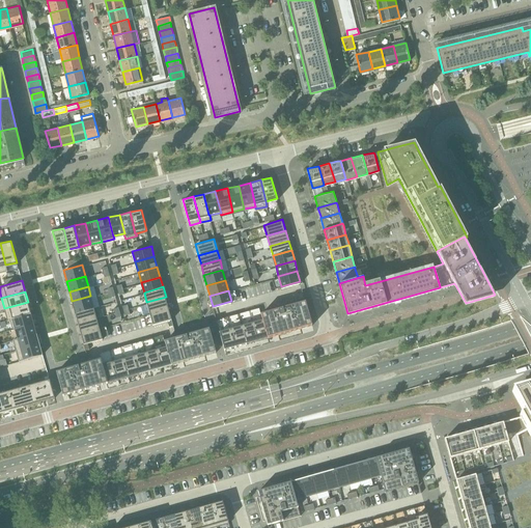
[(93,306),(90,296),(72,301),(75,311),(93,306)]
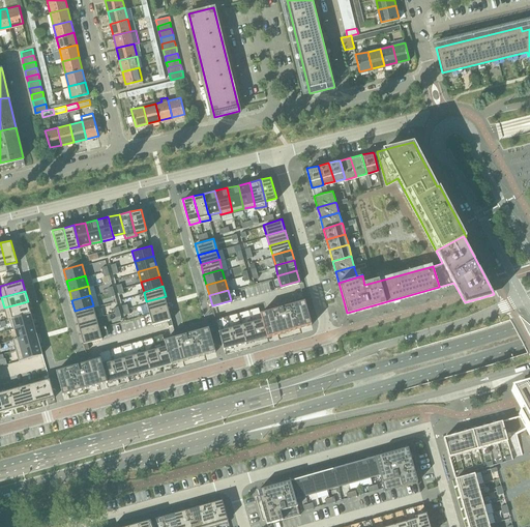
[(149,312),(168,306),(166,296),(146,301),(149,312)]
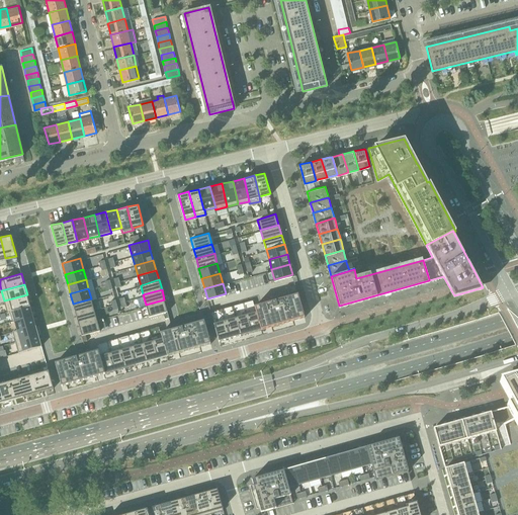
[(254,305),(255,308),(256,311),(261,328),(305,316),(297,292),(254,305)]
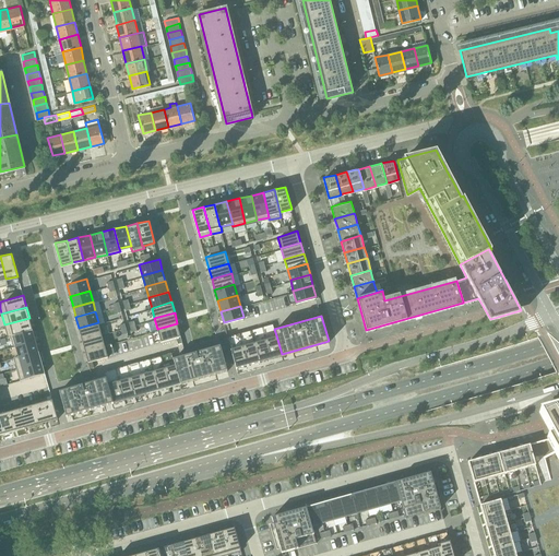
[(30,318),(4,324),(8,335),(10,335),(10,334),(32,328),(30,318)]
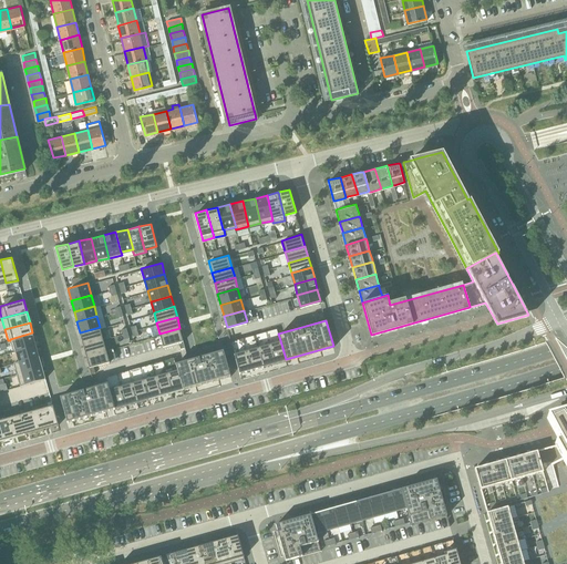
[(83,344),(103,338),(100,327),(80,332),(83,344)]
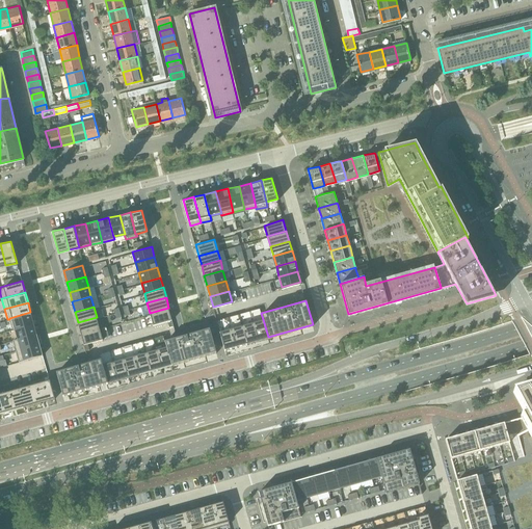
[(168,308),(150,313),(153,324),(167,320),(171,318),(168,308)]
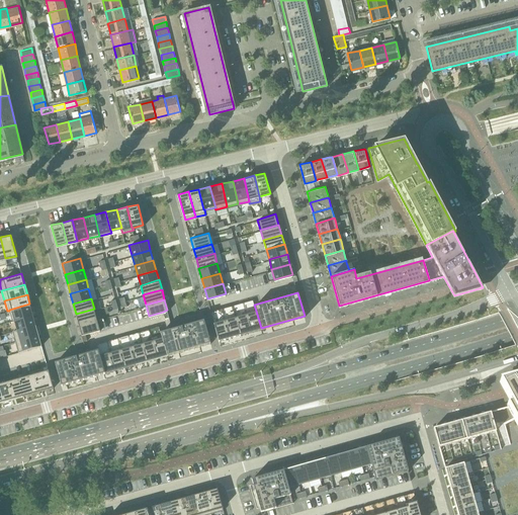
[(9,310),(9,311),(12,320),(14,320),(14,319),(32,314),(29,304),(9,310)]
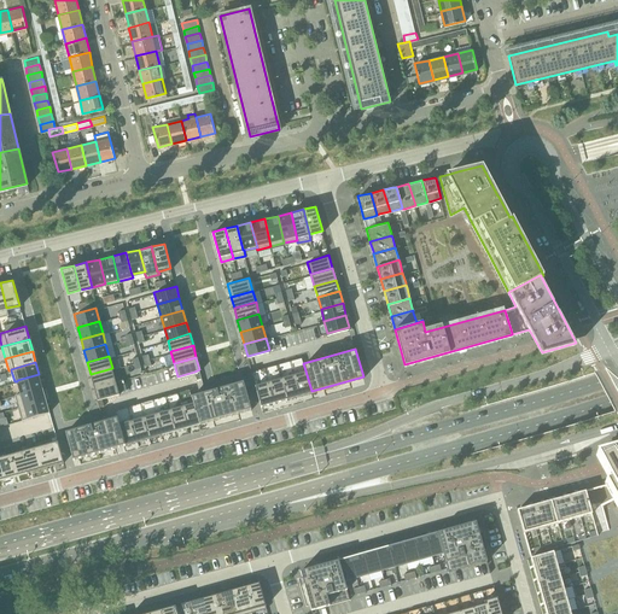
[(112,368),(91,374),(94,386),(116,380),(112,368)]
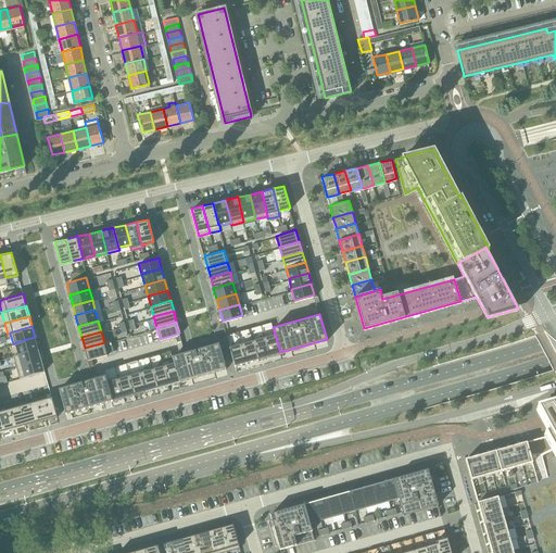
[(280,352),(275,334),(264,336),(269,355),(280,352)]
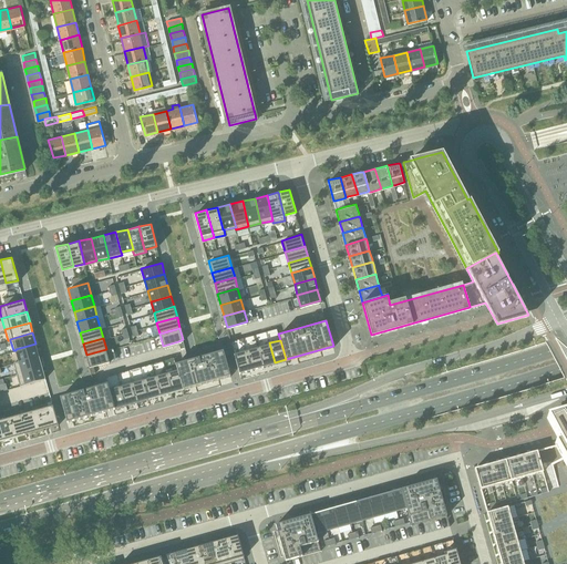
[(258,346),(263,366),(275,362),(269,342),(258,346)]
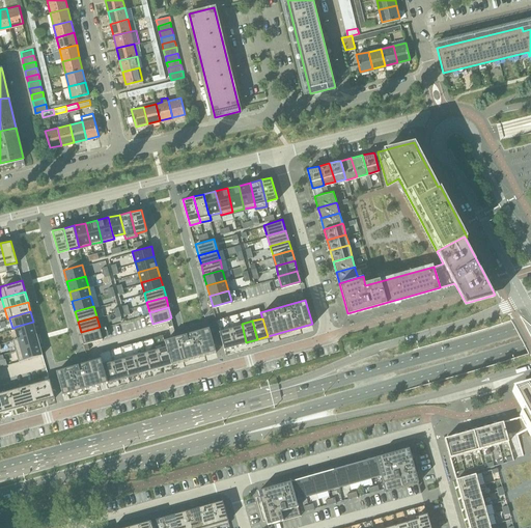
[(15,327),(15,328),(18,336),(18,337),(36,332),(33,322),(15,327)]
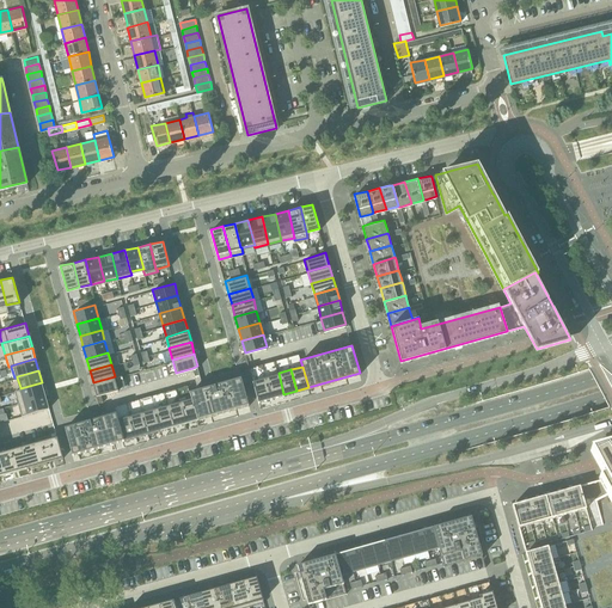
[(265,376),(271,398),(283,394),(279,373),(265,376)]
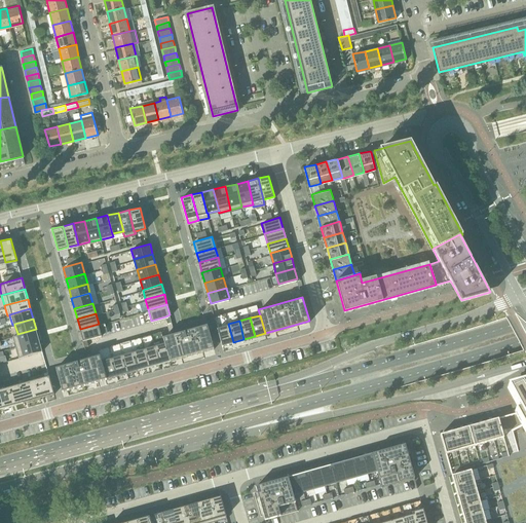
[(99,324),(80,329),(83,339),(87,338),(102,334),(99,324)]
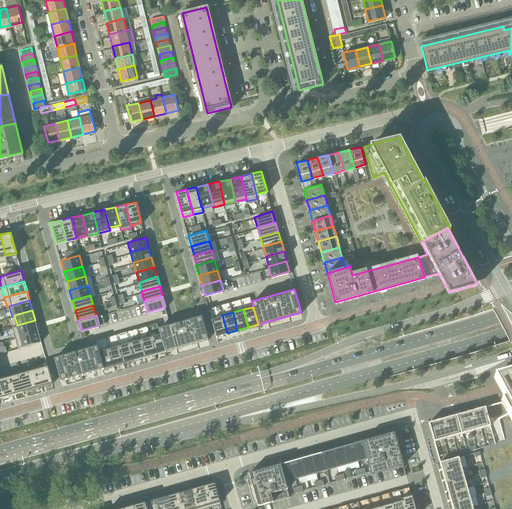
[(170,324),(158,327),(159,330),(160,333),(165,350),(182,345),(186,344),(197,341),(208,338),(201,315),(170,324)]
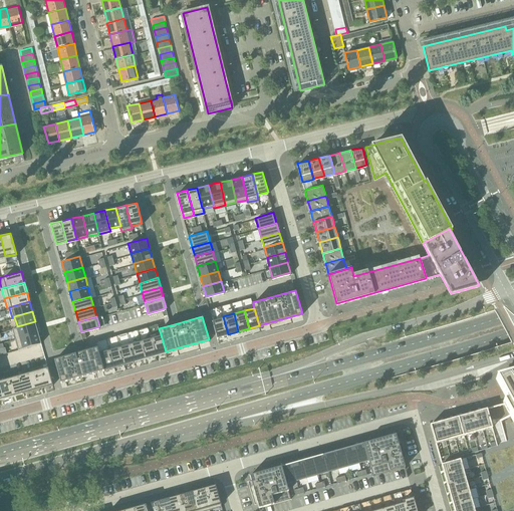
[(212,319),(217,337),(228,334),(223,316),(212,319)]
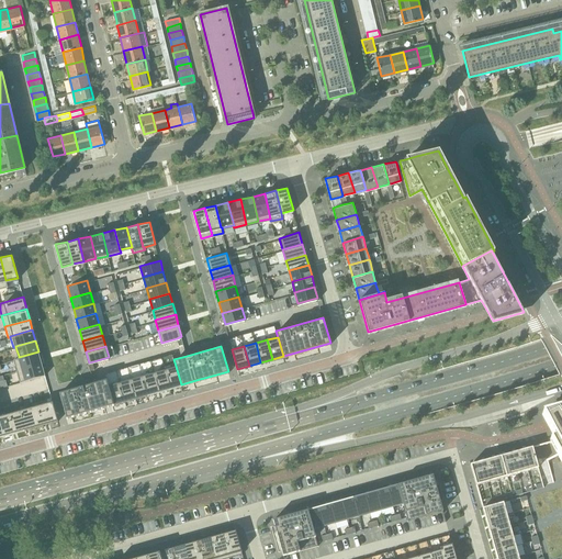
[(19,357),(19,356),(13,358),(17,369),(42,362),(38,351),(19,357)]
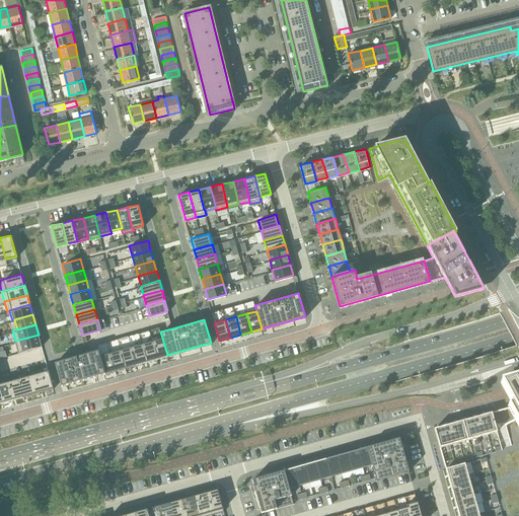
[(39,335),(15,341),(18,351),(42,345),(39,335)]
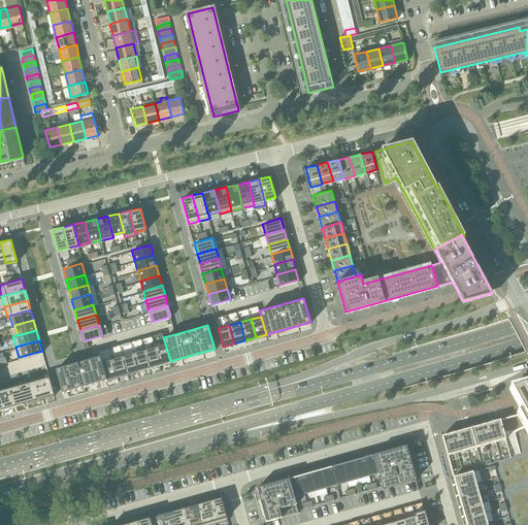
[(155,347),(160,364),(170,361),(165,343),(155,347)]
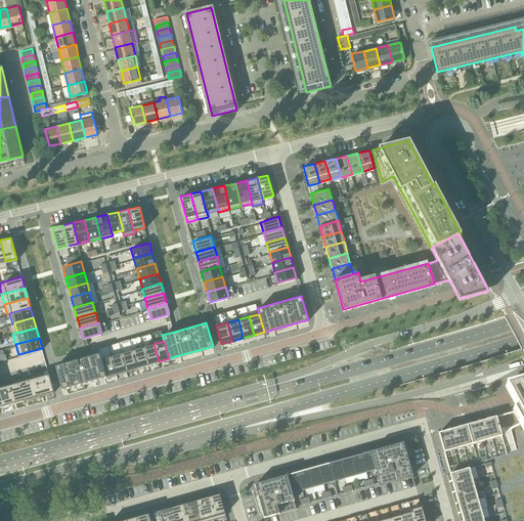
[(143,347),(148,364),(159,361),(154,344),(143,347)]
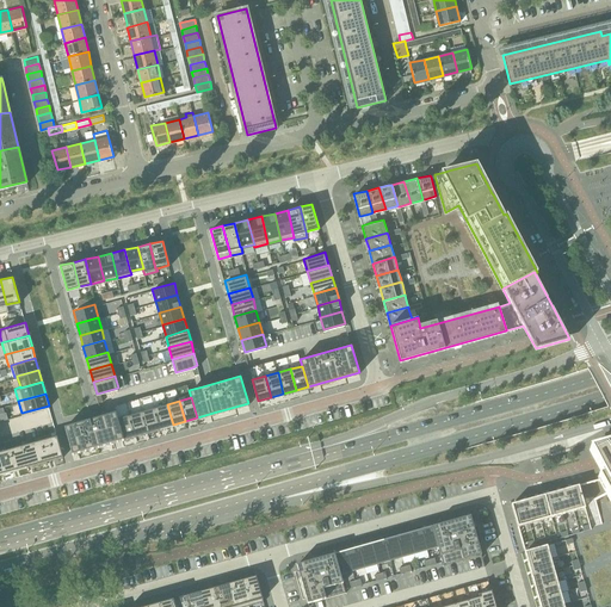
[(167,404),(154,407),(160,428),(173,425),(167,404)]
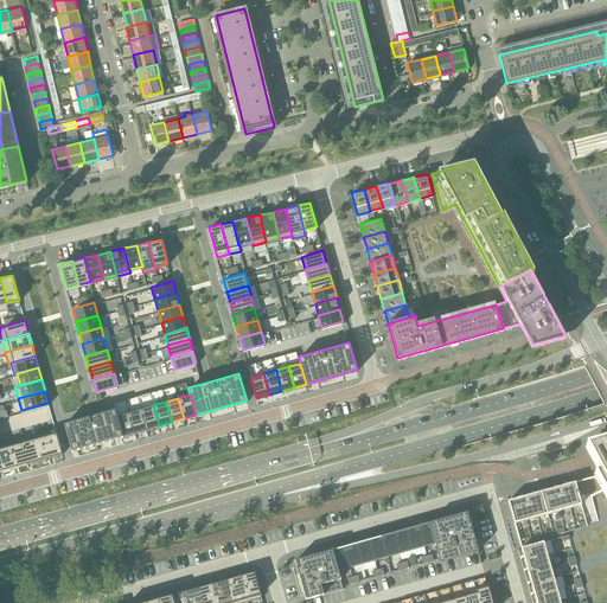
[(147,429),(159,425),(153,404),(141,408),(147,429)]
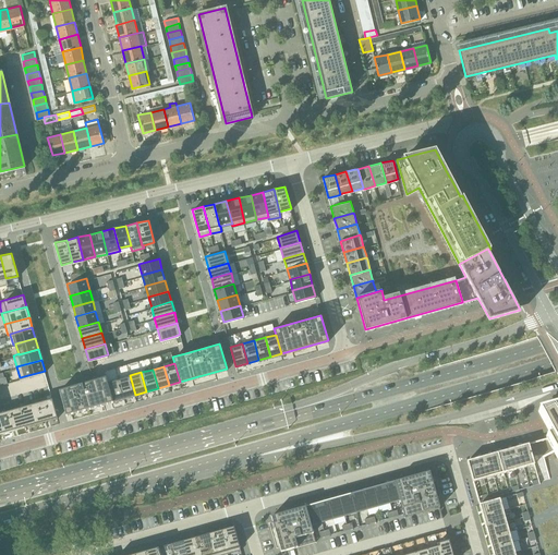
[(111,401),(113,400),(108,382),(107,379),(106,375),(105,376),(100,377),(97,378),(93,379),(59,388),(64,409),(65,412),(67,413),(68,413),(71,412),(73,412),(77,411),(104,403),(108,402),(111,401)]
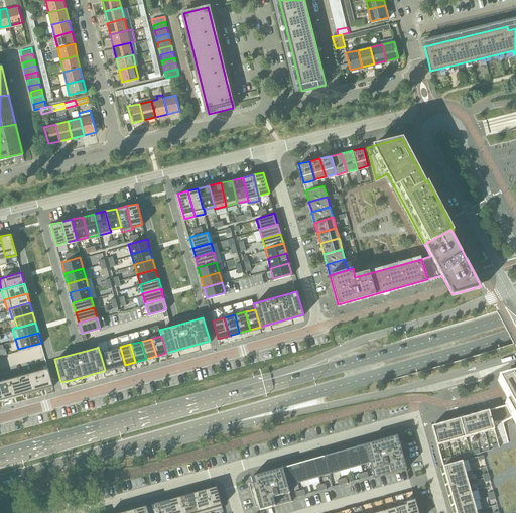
[(120,347),(110,350),(115,368),(125,365),(120,347)]
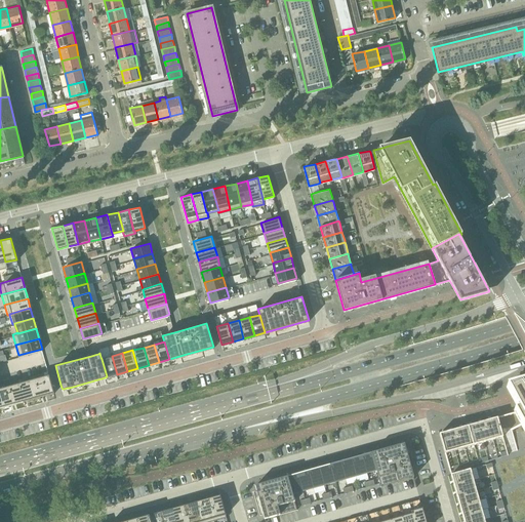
[(112,356),(102,359),(107,376),(117,374),(112,356)]
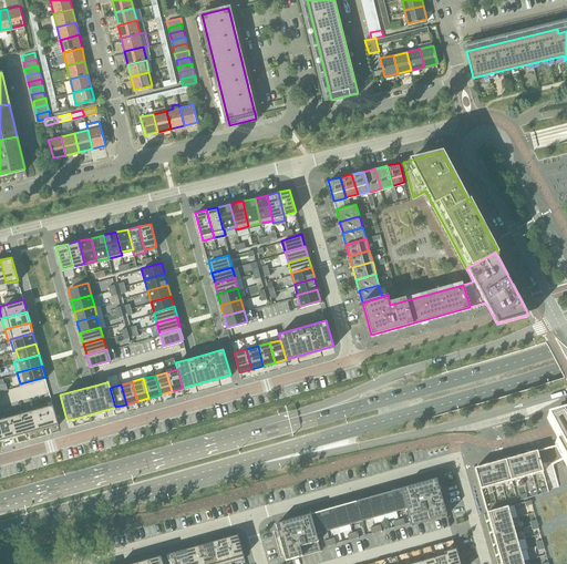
[(53,404),(41,407),(47,427),(59,423),(53,404)]
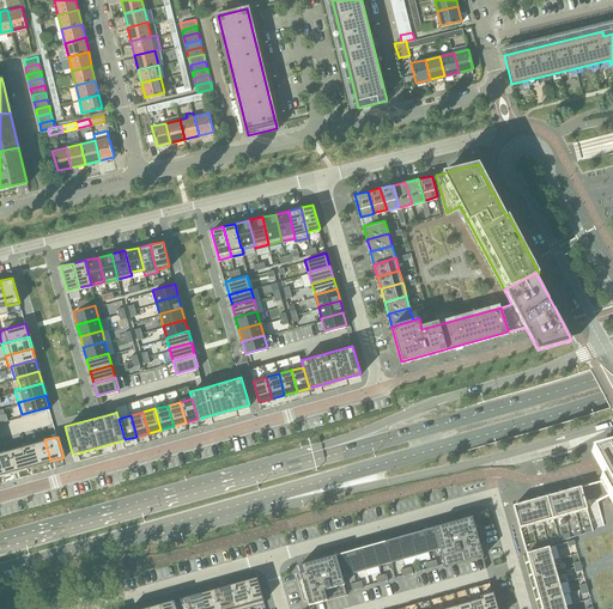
[(44,439),(32,443),(38,464),(50,461),(44,439)]
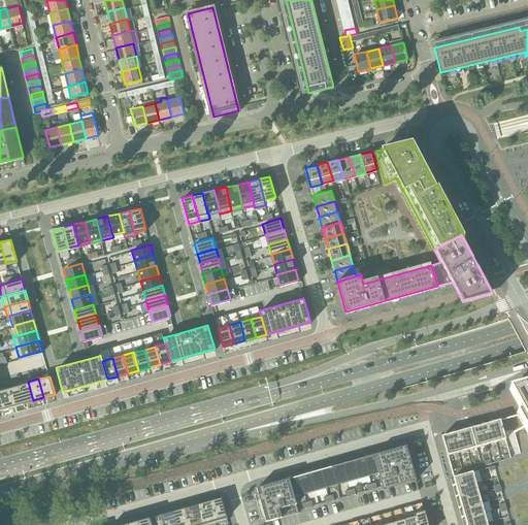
[(28,382),(19,385),(24,403),(33,400),(28,382)]
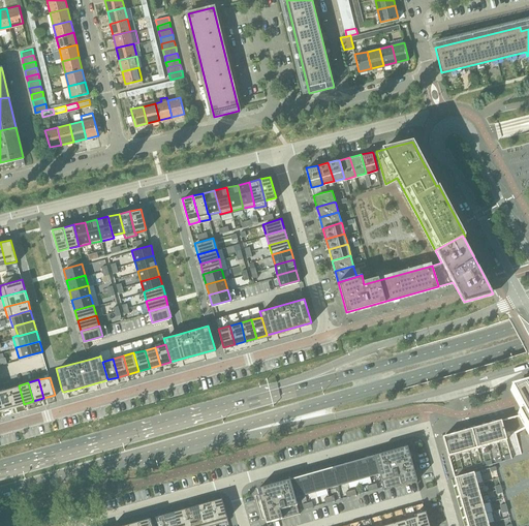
[(528,382),(515,387),(515,388),(520,397),(516,399),(523,412),(519,413),(528,433),(528,382)]
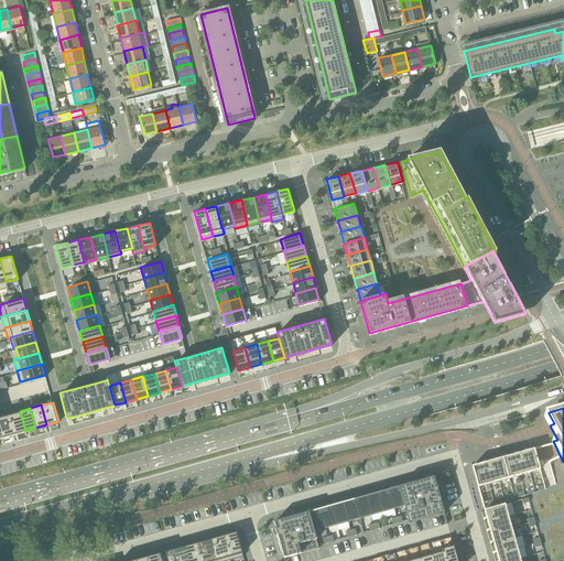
[(20,411),(9,414),(14,433),(25,431),(20,411)]
